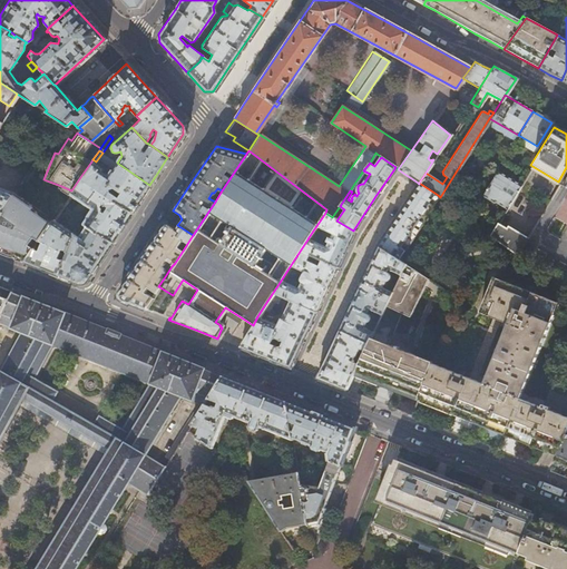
[(99,167),(91,162),(80,177),(130,213),(138,202),(149,185),(117,163),(113,160),(110,164),(114,167),(108,176),(99,170),(100,169),(99,167)]
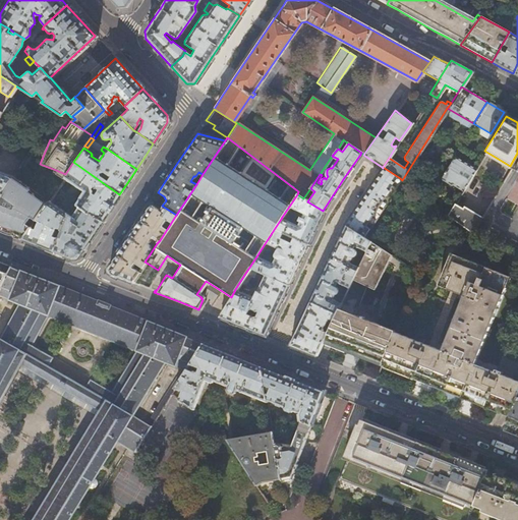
[(450,183),(460,190),(473,169),(467,165),(453,156),(439,178),(449,184),(450,183)]
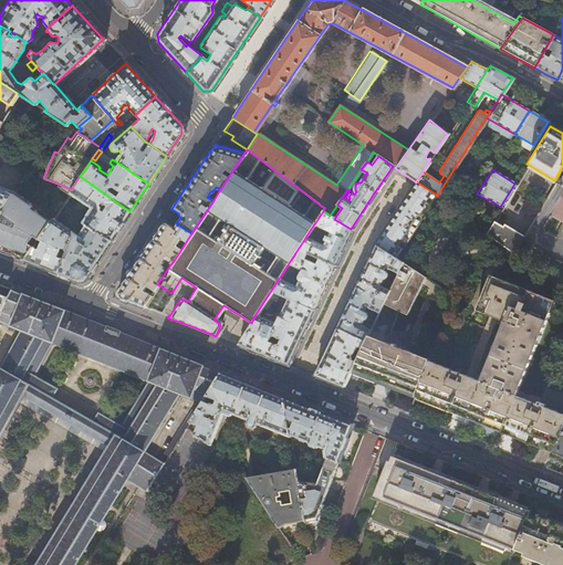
[(71,189),(69,192),(77,199),(90,207),(81,220),(84,223),(110,241),(120,227),(129,211),(80,176),(71,189)]
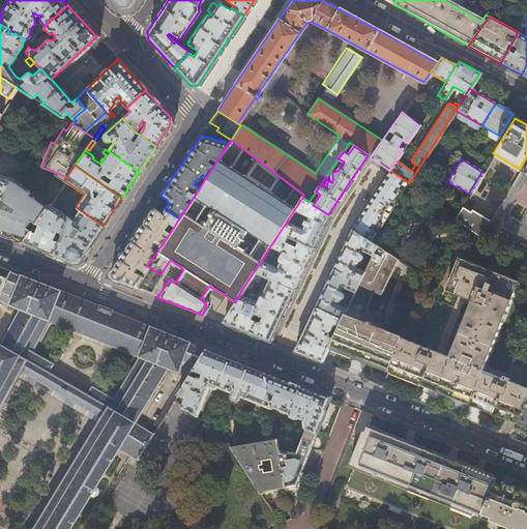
[(369,241),(407,181),(389,170),(389,171),(388,170),(371,197),(350,228),(350,229),(369,241)]
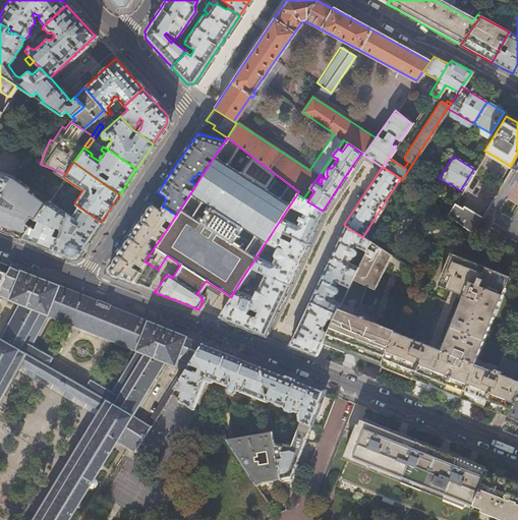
[(0,190),(10,176),(0,171),(0,190)]
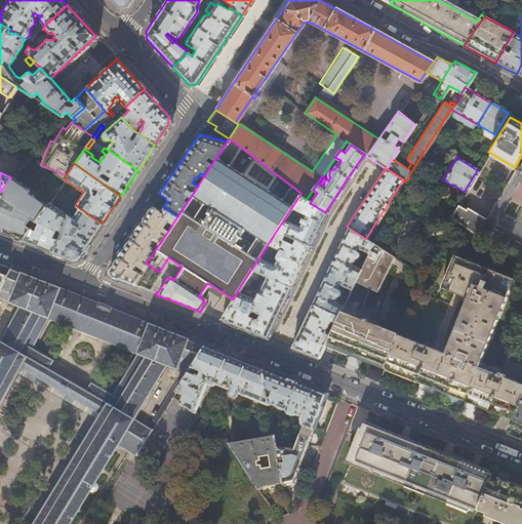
[(22,241),(48,201),(10,177),(0,192),(0,232),(7,235),(22,241)]
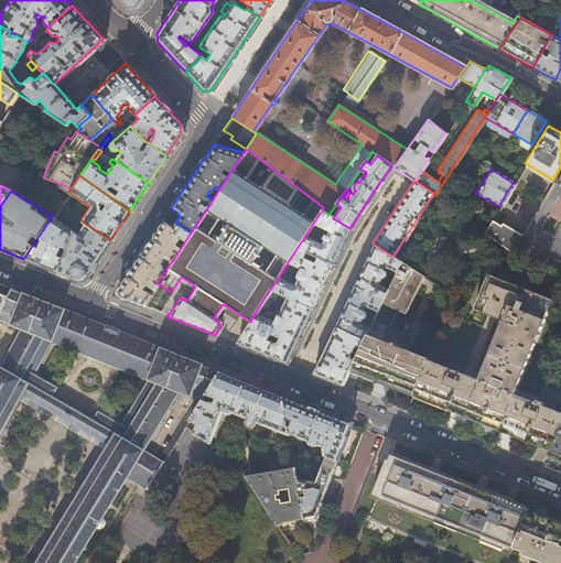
[(60,205),(52,216),(23,259),(32,262),(41,266),(51,270),(56,272),(61,258),(60,257),(62,251),(57,250),(60,246),(63,248),(72,230),(53,218),(57,217),(63,207),(60,205)]
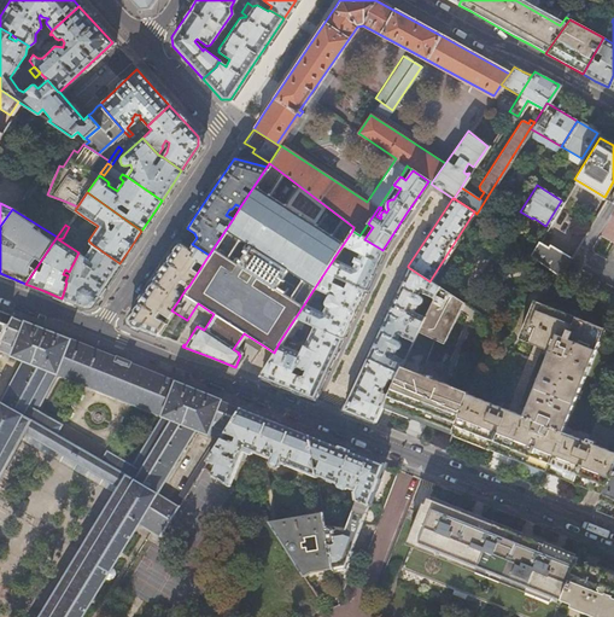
[(364,239),(360,236),(352,231),(334,257),(338,258),(344,246),(357,252),(355,258),(352,257),(350,261),(354,262),(351,267),(333,260),(326,271),(334,275),(346,281),(363,290),(370,277),(382,250),(364,239)]
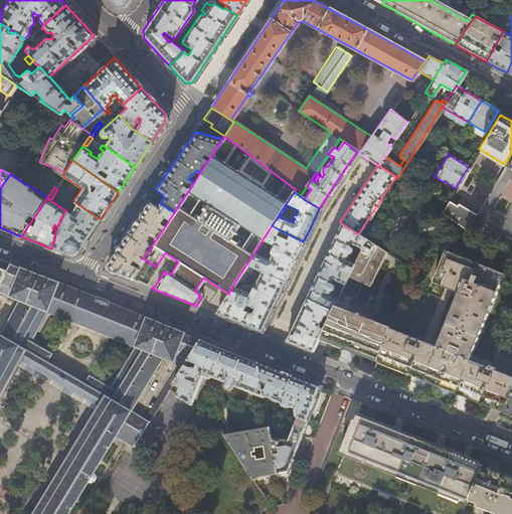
[(466,229),(474,215),(475,213),(457,202),(456,204),(448,199),(441,211),(466,229)]
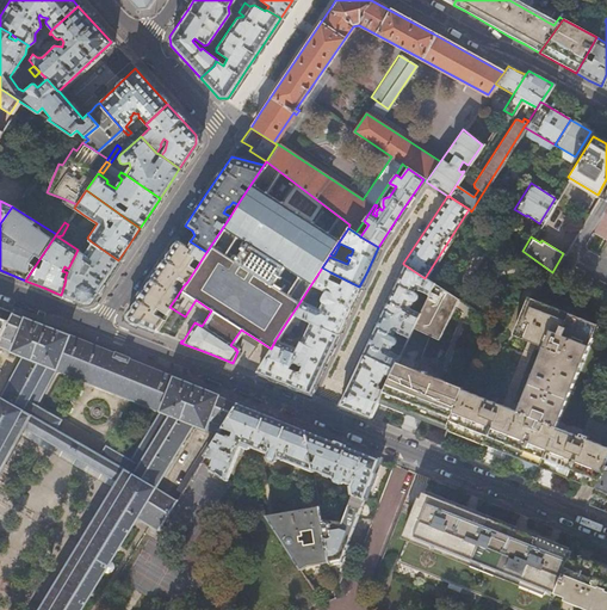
[(206,252),(190,241),(186,247),(175,240),(154,271),(124,316),(124,319),(131,324),(137,326),(154,332),(169,307),(175,299),(172,296),(174,293),(175,290),(174,287),(173,285),(179,276),(187,282),(206,252)]
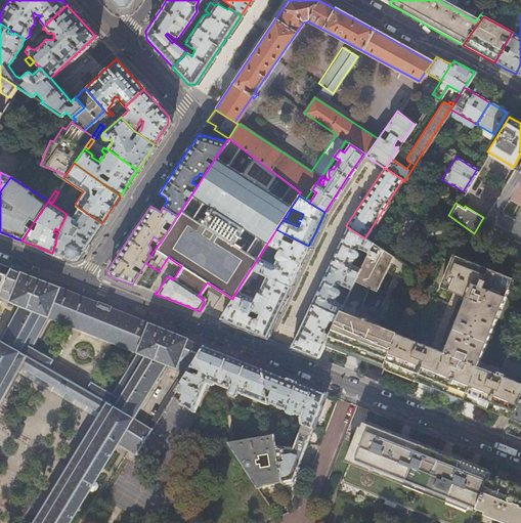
[(71,216),(67,214),(58,230),(57,233),(55,238),(56,240),(52,253),(66,258),(72,260),(74,260),(76,260),(78,259),(79,258),(90,240),(101,223),(78,207),(71,216)]
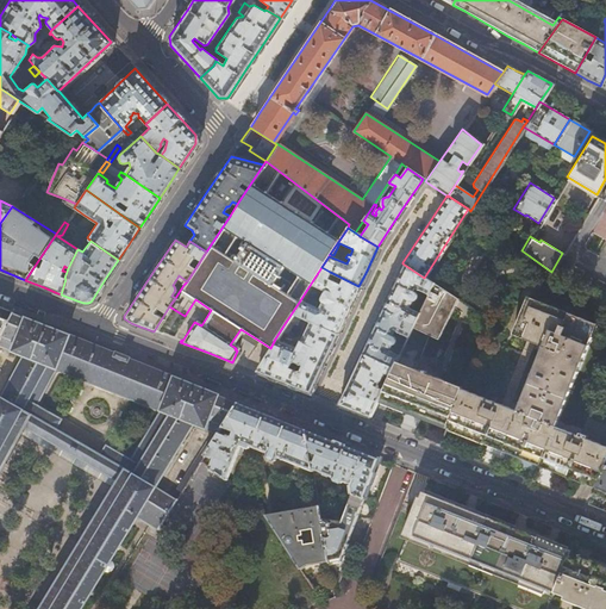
[(568,260),(561,255),(551,272),(558,277),(568,260)]
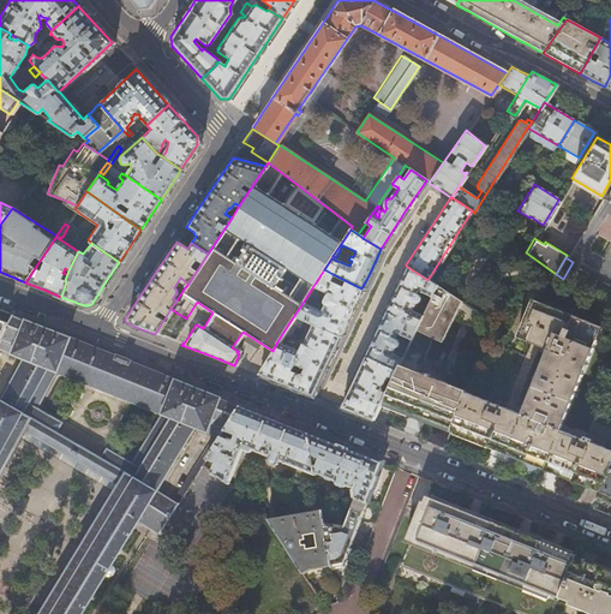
[(417,291),(430,297),(436,285),(427,280),(406,266),(395,287),(384,311),(417,326),(421,315),(408,309),(409,304),(413,307),(414,303),(417,302),(419,299),(419,297),(419,296),(418,294),(415,293),(417,291)]
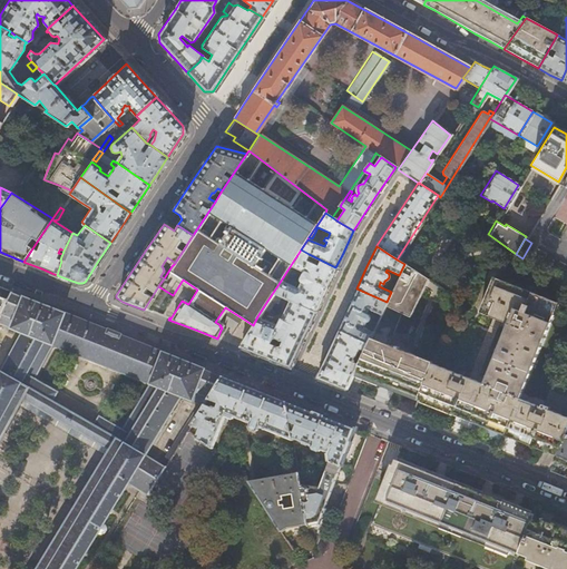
[(309,254),(301,249),(286,272),(290,274),(293,267),(302,272),(299,278),(299,280),(300,281),(296,288),(281,281),(267,301),(274,304),(279,295),(287,300),(276,325),(257,316),(253,325),(238,347),(263,356),(289,366),(295,353),(324,291),(335,267),(320,260),(316,265),(305,260),(309,254)]
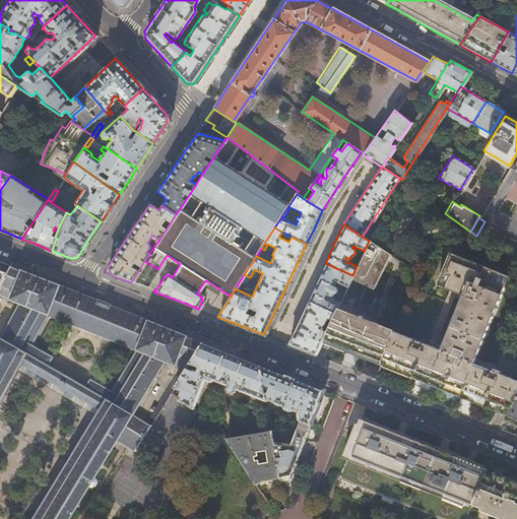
[(488,243),(500,250),(508,235),(496,229),(488,243)]
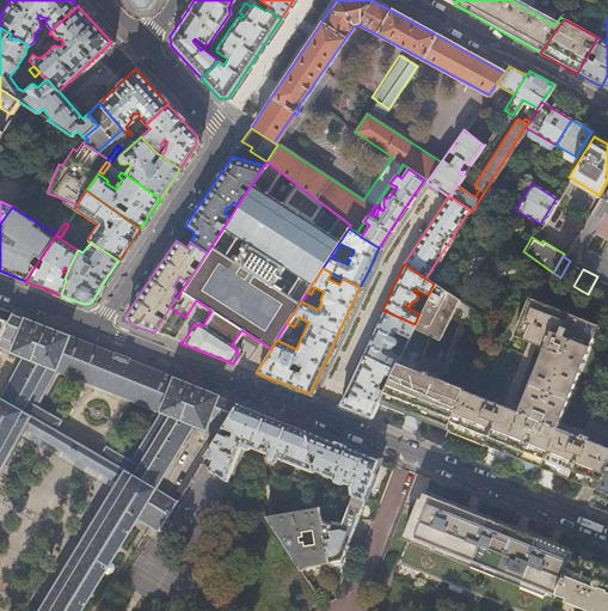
[(415,324),(412,329),(407,338),(398,358),(395,362),(393,368),(390,376),(382,390),(379,399),(417,414),(447,426),(447,425),(461,389),(461,388),(425,374),(425,372),(423,371),(422,373),(416,370),(429,336),(440,341),(458,299),(434,283),(428,295),(419,313),(415,324)]
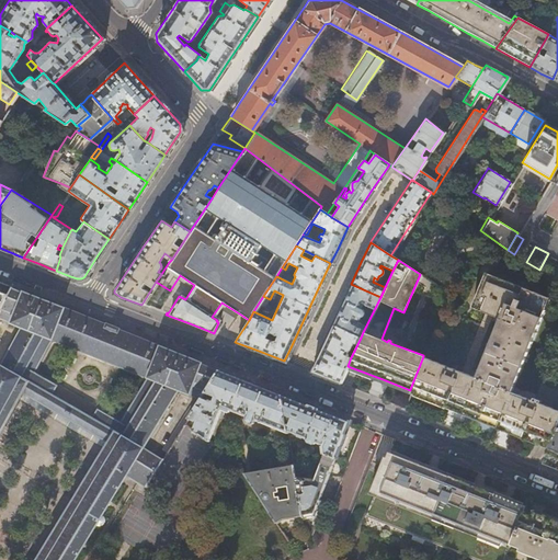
[(511,391),(548,297),(482,271),(468,305),(481,310),(457,370),(423,356),(410,389),(455,408),(504,427),(547,444),(555,426),(557,416),(557,410),(538,402),(538,399),(532,397),(531,399),(511,391)]
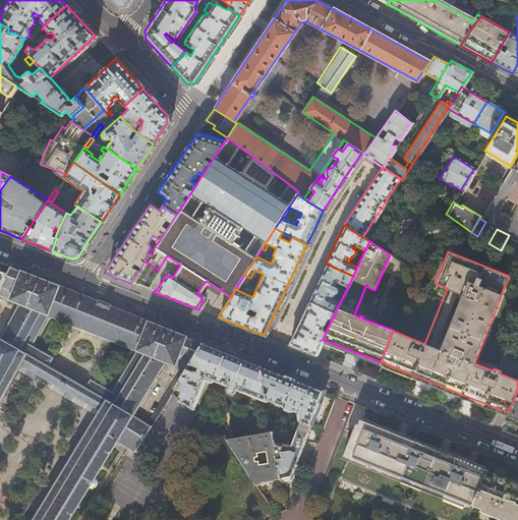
[(0,283),(8,268),(9,266),(0,262),(0,283)]
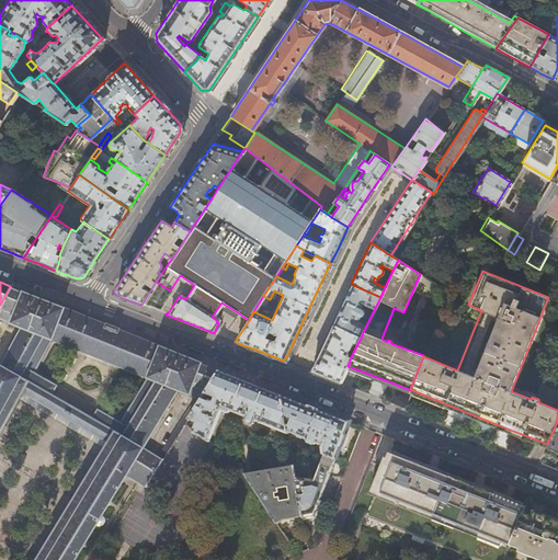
[(380,297),(351,284),(342,303),(331,324),(361,338),(363,332),(365,328),(353,321),(354,319),(356,321),(359,318),(360,317),(361,317),(362,315),(363,312),(362,311),(361,309),(359,309),(361,305),(374,310),(378,301),(380,297)]
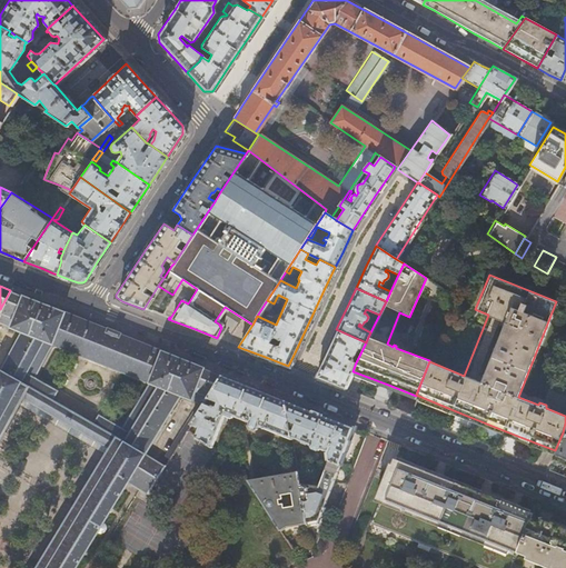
[(0,567),(71,567),(126,481),(145,492),(161,466),(141,454),(179,394),(202,402),(206,397),(219,377),(200,370),(200,369),(181,361),(107,331),(22,297),(21,297),(21,298),(9,292),(0,309),(0,321),(20,330),(0,367),(0,567)]
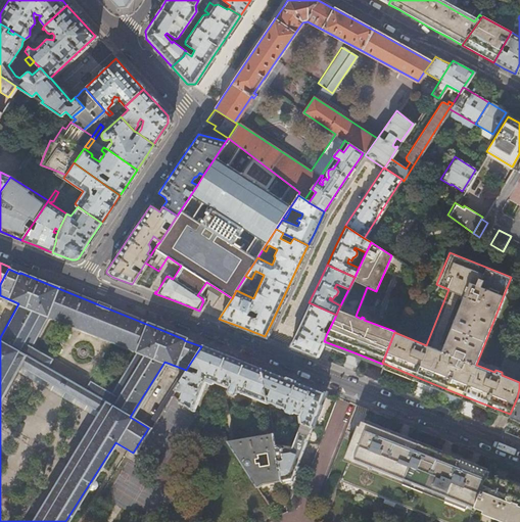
[(336,315),(309,302),(288,346),(303,351),(316,357),(324,341),(327,333),(323,331),(329,319),(333,321),(336,315)]
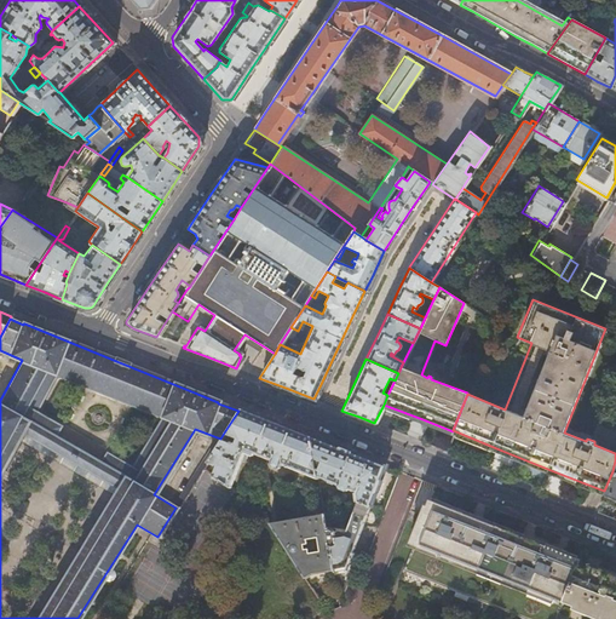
[(240,408),(239,411),(224,433),(235,437),(232,443),(220,439),(206,460),(216,465),(212,475),(229,486),(239,460),(241,460),(243,460),(245,456),(243,453),(242,452),(243,450),(270,459),(269,464),(270,465),(276,468),(278,466),(280,463),(316,477),(316,476),(309,435),(277,423),(240,408)]
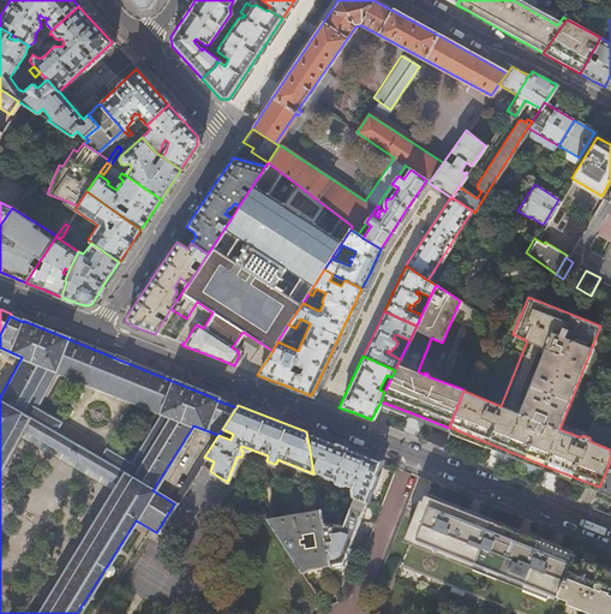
[(353,451),(306,431),(313,472),(322,476),(322,478),(327,480),(329,480),(330,478),(335,481),(335,483),(341,486),(342,484),(343,483),(352,487),(349,488),(348,495),(349,495),(349,496),(363,501),(373,476),(381,462),(353,451)]
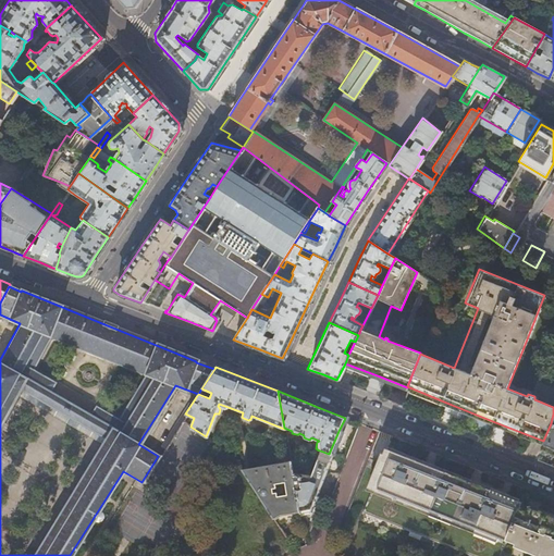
[(553,424),(551,423),(543,441),(536,459),(553,466),(553,428),(552,428),(553,424)]
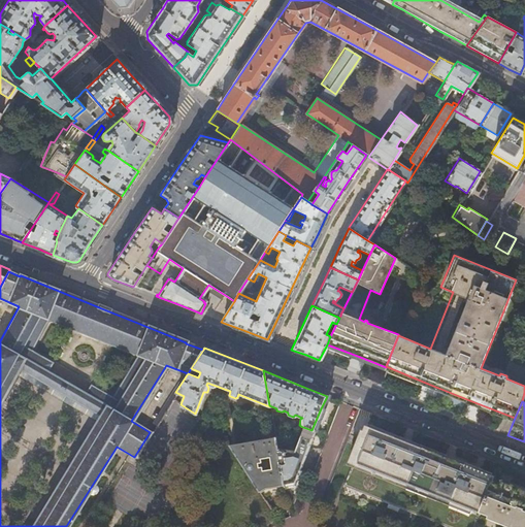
[(140,452),(156,462),(183,420),(167,409),(140,452)]
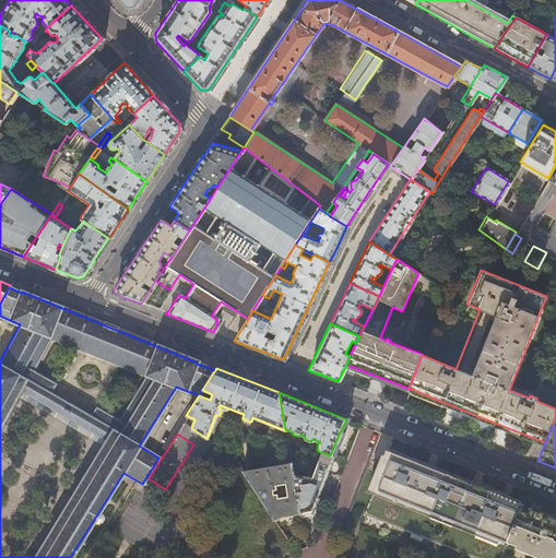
[(309,508),(330,455),(318,451),(286,438),(291,463),(299,519),(304,515),(310,510),(309,508)]
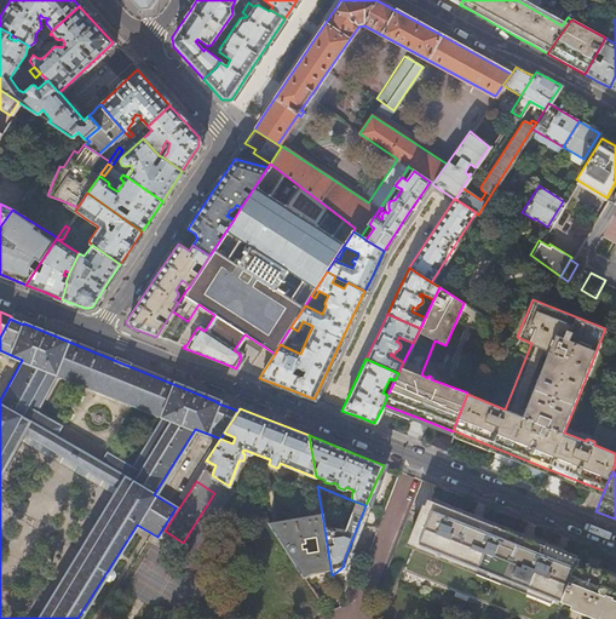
[(562,599),(577,560),(577,559),(524,537),(502,528),(479,519),(459,511),(426,498),(424,505),(409,540),(562,601),(562,599)]
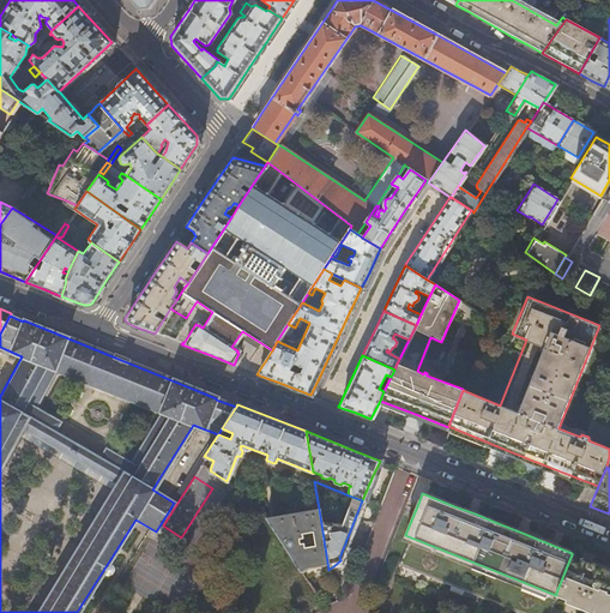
[(319,571),(328,570),(319,509),(265,517),(303,577),(310,574),(310,575),(312,576),(316,575),(318,575),(319,574),(319,571)]
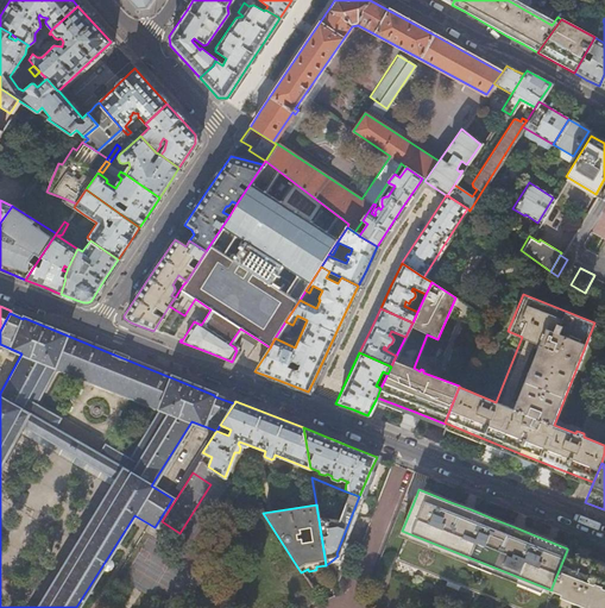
[(604,607),(604,564),(594,561),(567,550),(552,588),(569,595),(568,597),(586,605),(587,602),(604,607)]
